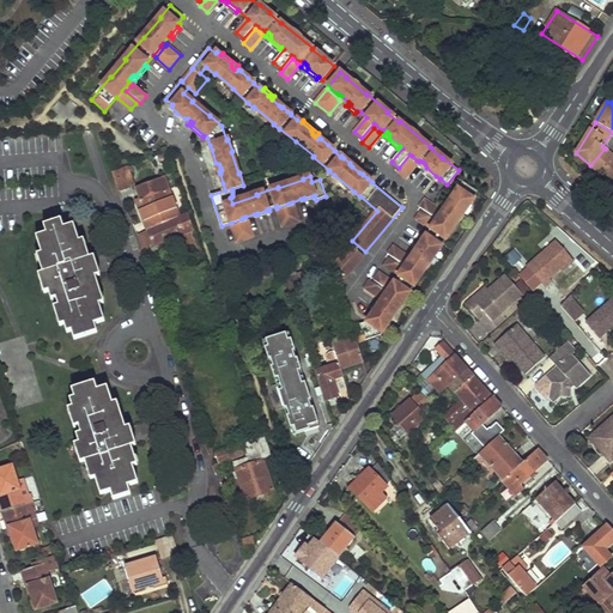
[(612,180),(612,178),(612,156),(605,149),(590,165),(602,176),(606,174),(612,180)]
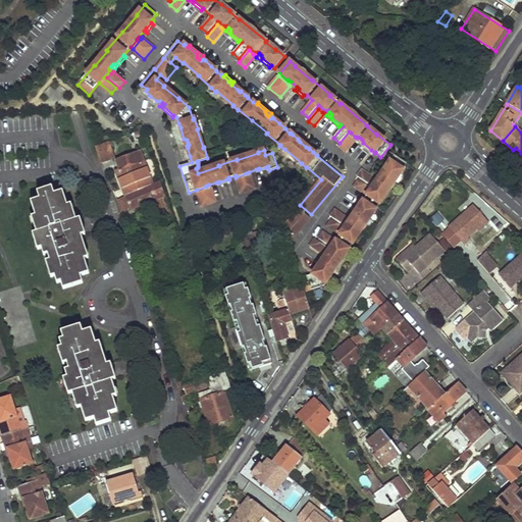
[(187,140),(184,139),(180,127),(177,127),(183,144),(188,143),(187,140)]
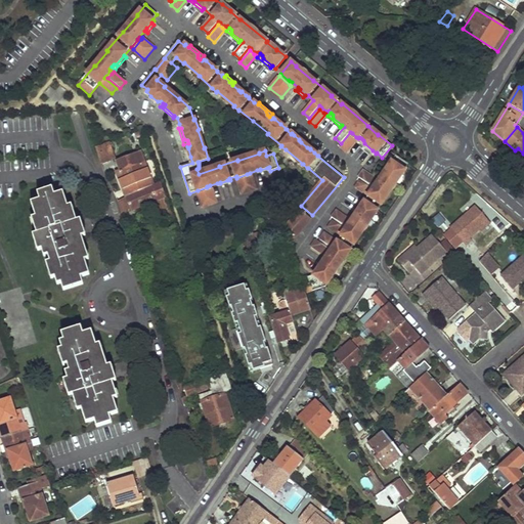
[(296,133),(294,135),(299,139),(299,140),(301,142),(303,139),(296,133)]
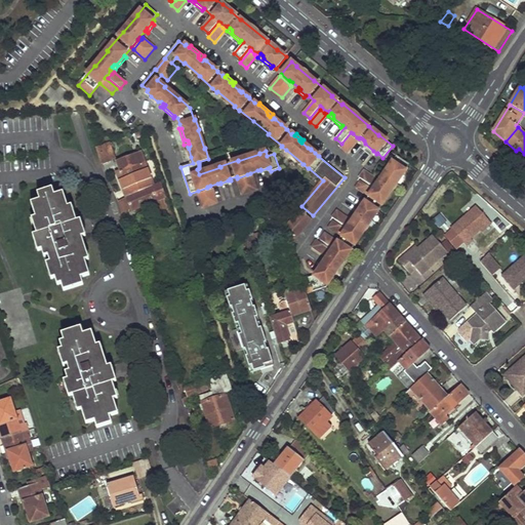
[(355,138),(352,135),(341,148),(348,153),(358,140),(355,138)]
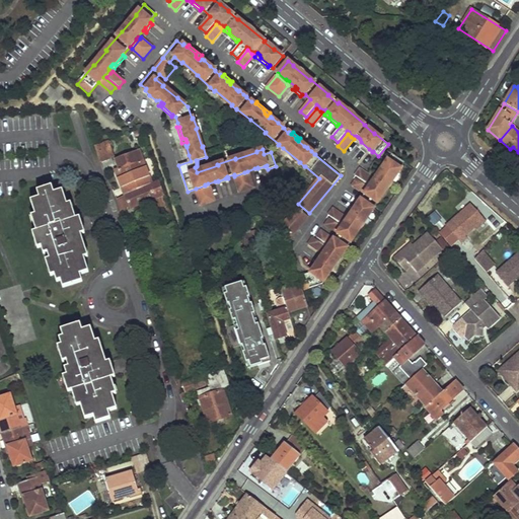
[(368,151),(369,149),(361,142),(360,139),(358,137),(355,141),(368,151)]
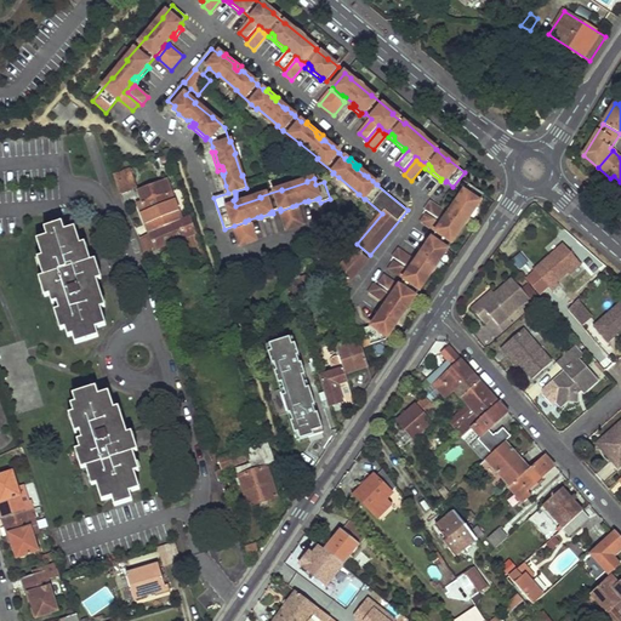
[(130,167),(115,172),(121,192),(136,187),(130,167)]
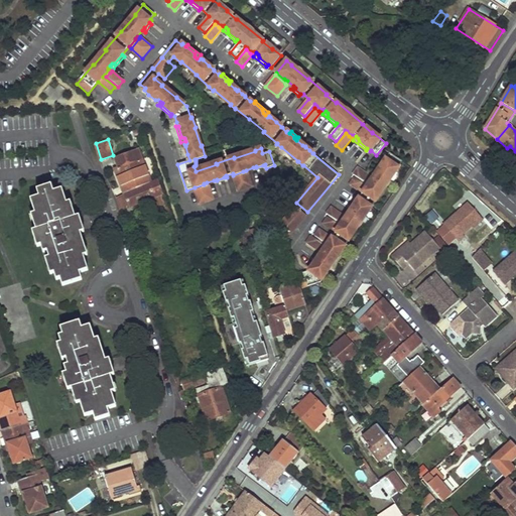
[(115,157),(118,166),(142,158),(139,148),(115,157)]
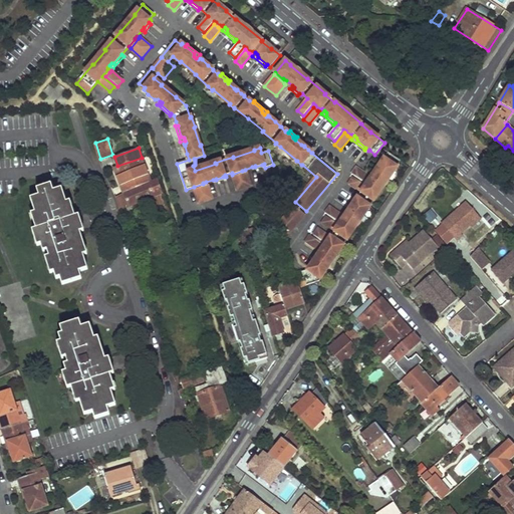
[(310,267),(308,270),(295,275),(298,284),(299,288),(319,281),(326,271),(326,270),(337,254),(343,246),(343,245),(347,240),(353,231),(363,215),(364,216),(370,207),(369,206),(373,201),(374,201),(380,193),(379,192),(391,176),(392,177),(398,168),(397,167),(401,161),(389,153),(381,162),(375,172),(376,174),(374,177),(372,179),(371,178),(369,180),(367,184),(365,186),(353,178),(348,184),(361,192),(355,201),(348,211),(349,213),(347,216),(346,218),(344,217),(343,219),(340,223),(339,225),(326,216),(322,223),(334,231),(330,237),(318,229),(314,235),(326,243),(325,245),(322,250),(320,251),(322,253),(320,255),(319,258),(316,258),(310,267)]
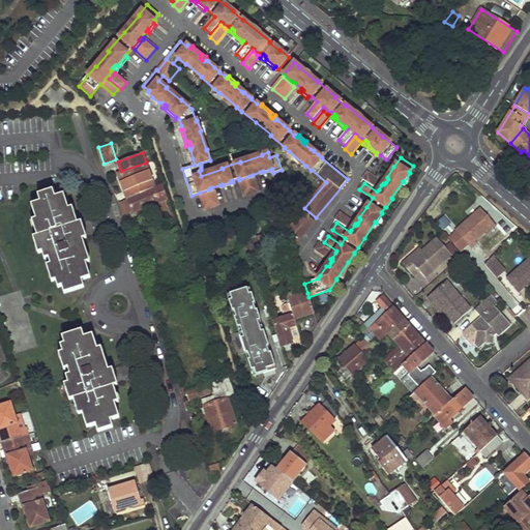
[(155,187),(146,163),(121,171),(117,173),(126,198),(155,187)]
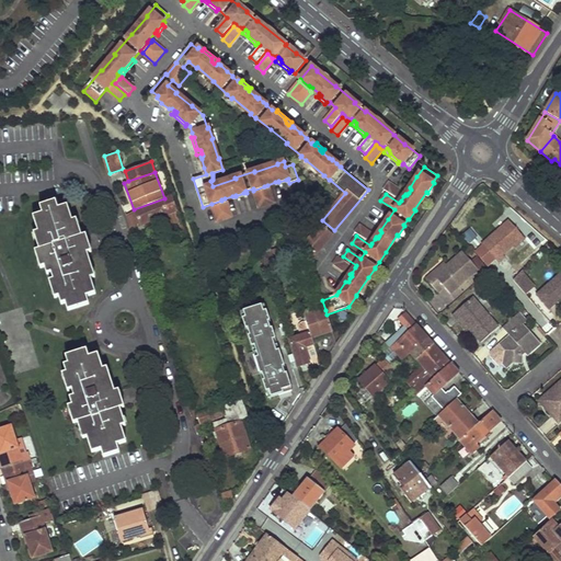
[(414,175),(404,190),(409,193),(411,190),(410,187),(416,176),(414,175)]
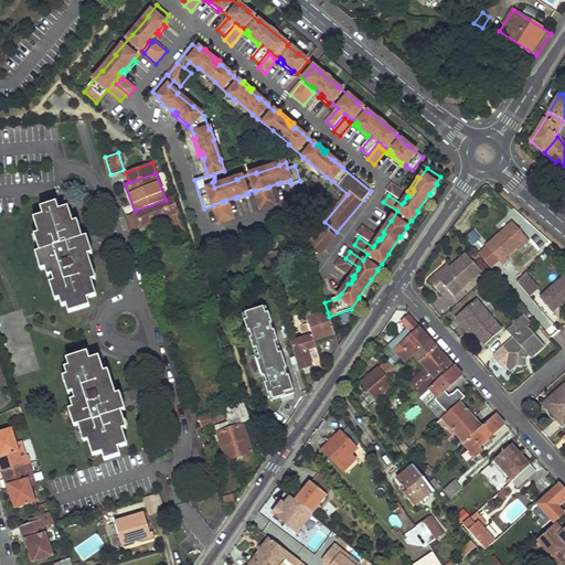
[(392,184),(387,191),(402,201),(405,196),(406,193),(392,184)]
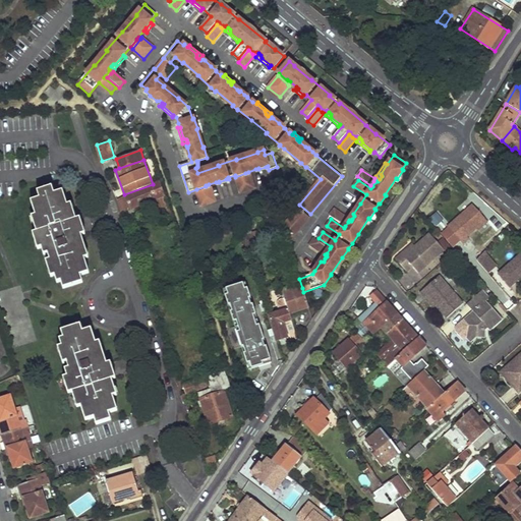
[(249,175),(236,179),(240,193),(255,188),(250,174),(249,175)]
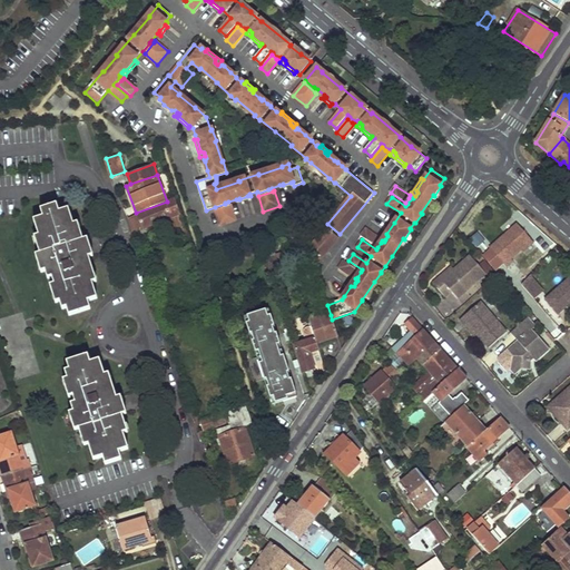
[(167,202),(136,213),(143,229),(182,215),(176,198),(167,202)]
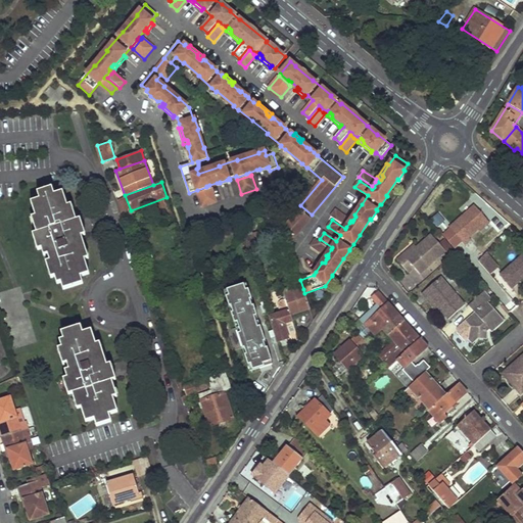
[(37,231),(33,233),(36,241),(40,240),(43,247),(45,254),(49,253),(57,276),(59,282),(61,281),(64,287),(84,280),(82,275),(88,272),(91,272),(85,255),(78,234),(77,235),(74,236),(70,228),(74,227),(79,225),(77,217),(74,207),(69,208),(67,202),(62,189),(53,192),(52,185),(38,190),(40,197),(31,199),(35,214),(38,221),(34,223),(37,231)]
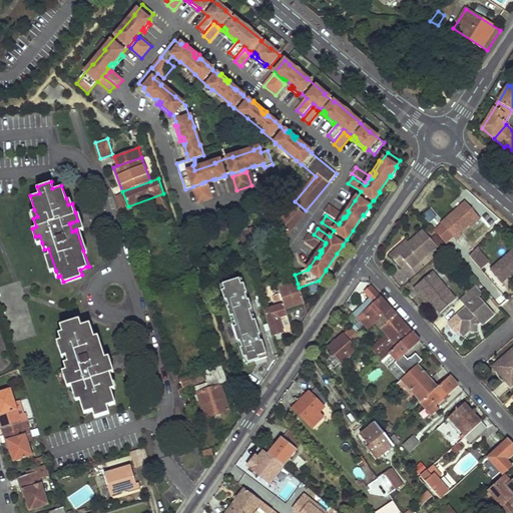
[(206,184),(193,189),(198,203),(212,198),(208,184),(206,184)]
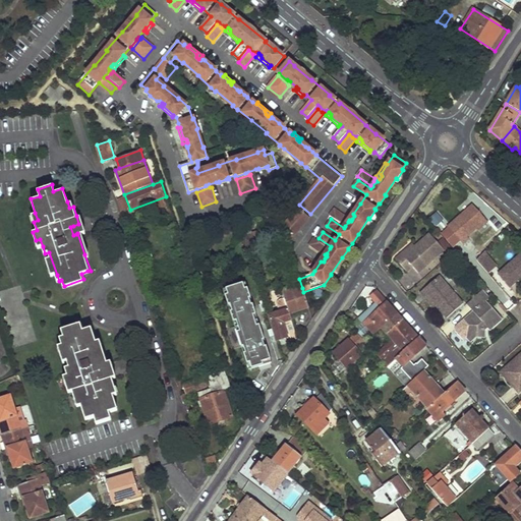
[(169,208),(167,200),(161,203),(163,210),(169,208)]
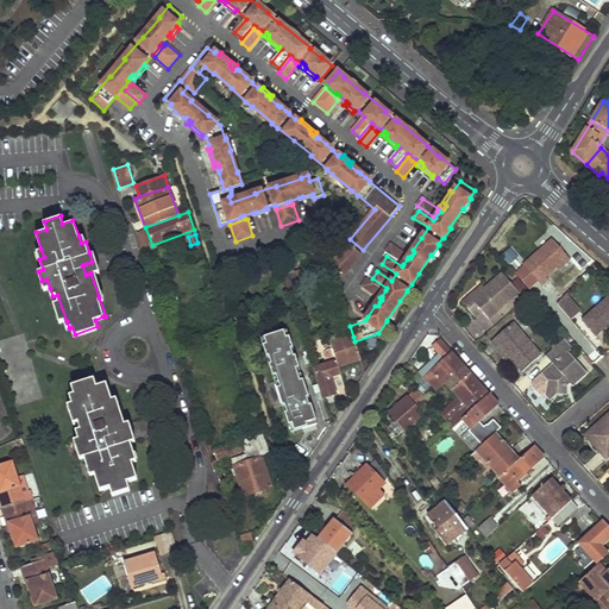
[(408,252),(412,256),(414,252),(413,250),(421,238),(419,237),(408,252)]
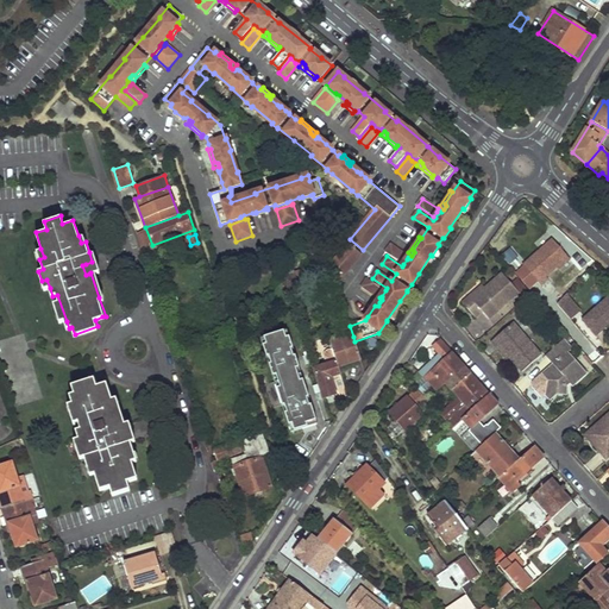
[(570,257),(553,238),(523,264),(541,286),(550,278),(547,276),(559,268),(570,257)]
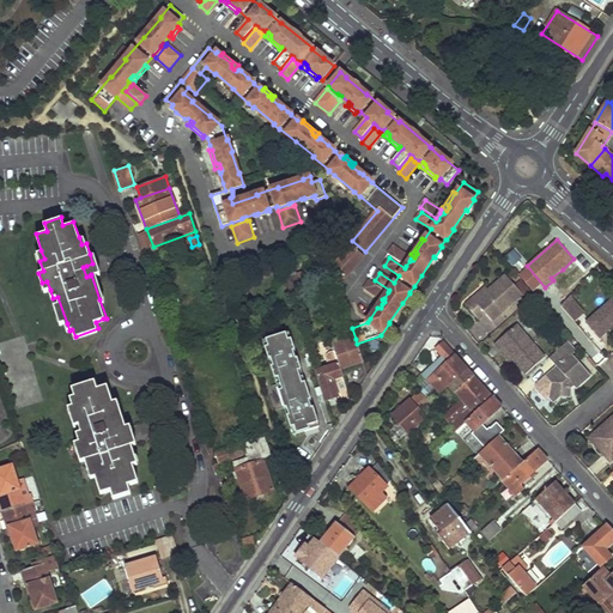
[(351,244),(332,267),(339,287),(364,256),(351,244)]
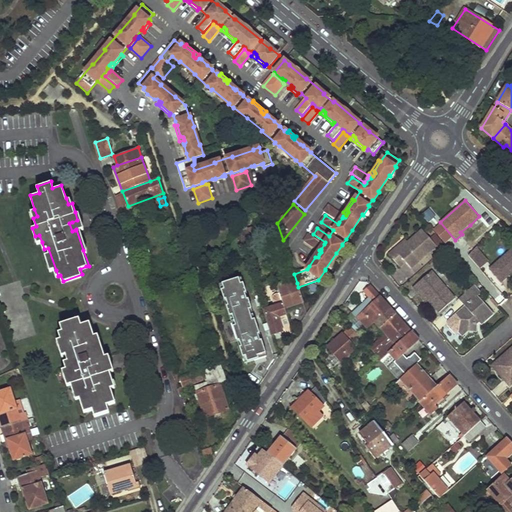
[(329,206),(324,212),(337,221),(340,217),(341,214),(329,206)]
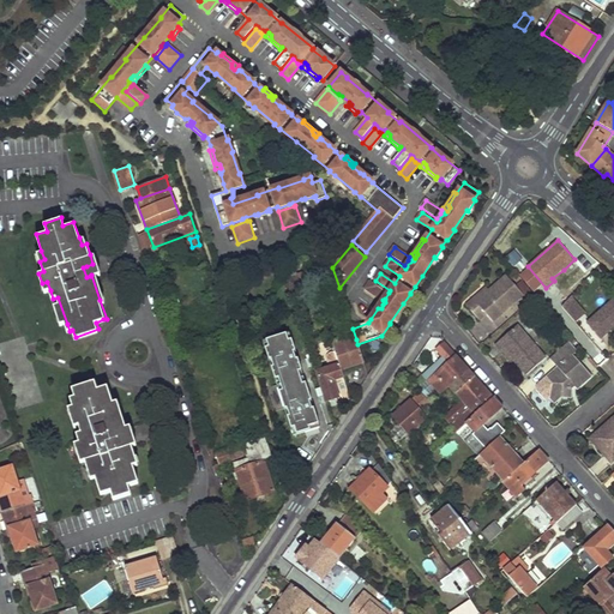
[(95,253),(90,254),(92,264),(86,266),(90,276),(91,275),(100,300),(104,299),(97,274),(101,272),(95,253)]
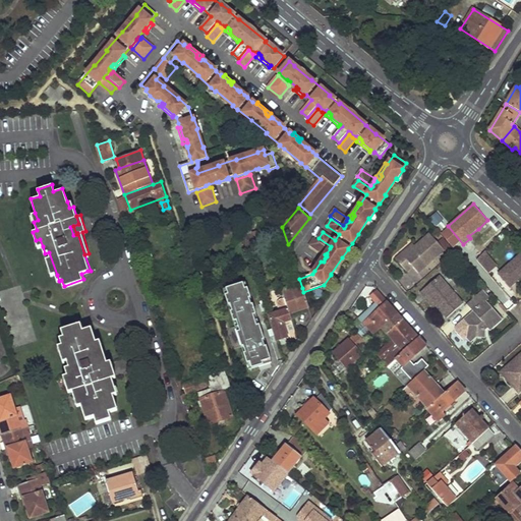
[(479,230),(489,222),(487,220),(478,229),(479,230)]
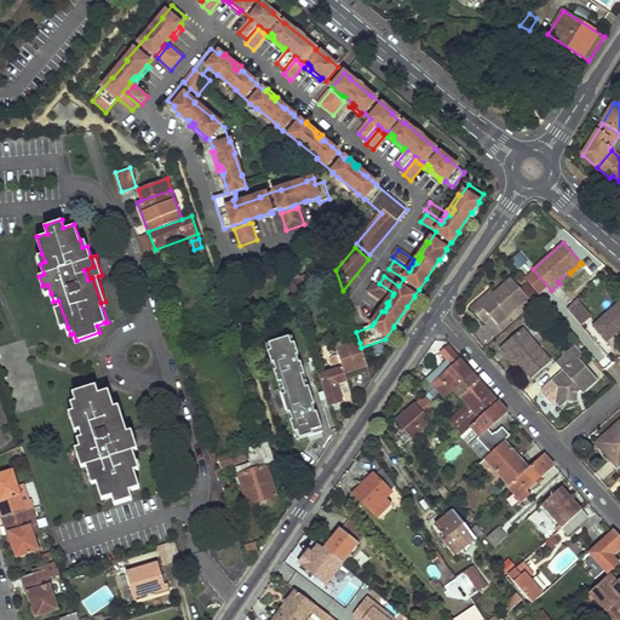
[(304,292),(297,270),(288,282),(293,296),(304,292)]
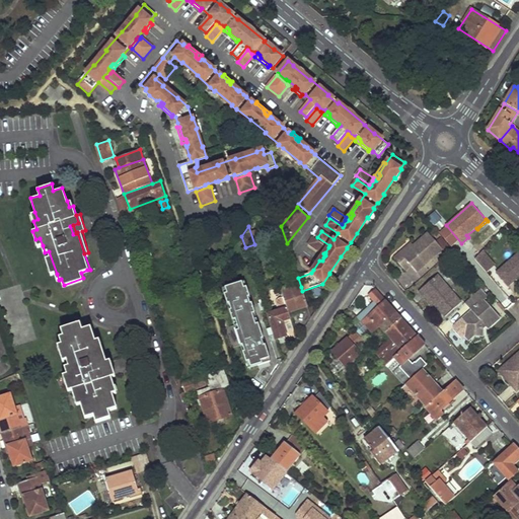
[(401,254),(395,260),(406,272),(413,267),(418,273),(443,250),(436,242),(429,234),(414,248),(403,257),(401,254)]
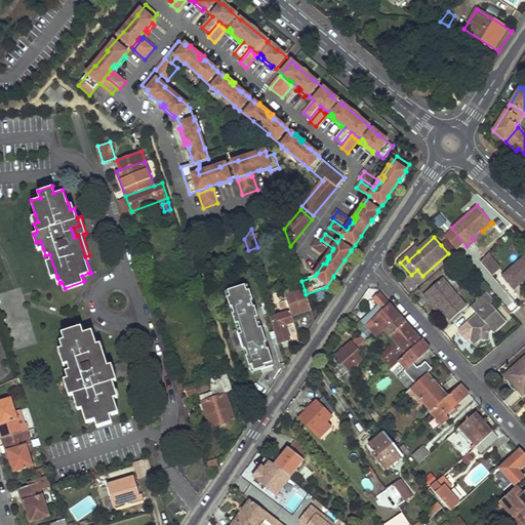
[(327,253),(330,249),(317,240),(312,247),(325,256),(327,253)]
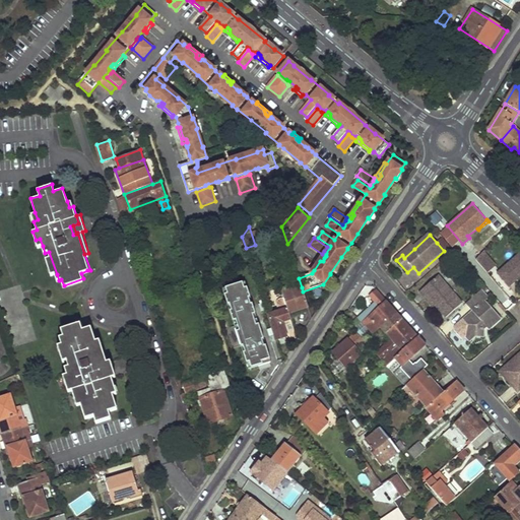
[(443,238),(437,243),(444,251),(447,254),(453,249),(443,238)]
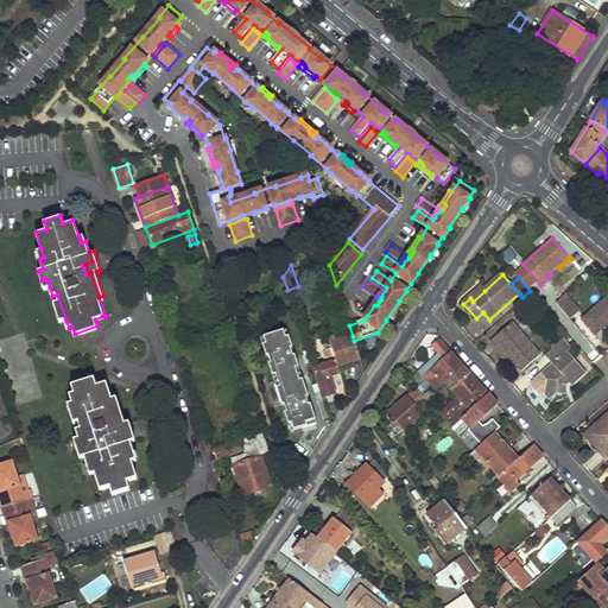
[(470,298),(473,302),(485,291),(481,287),(470,298)]
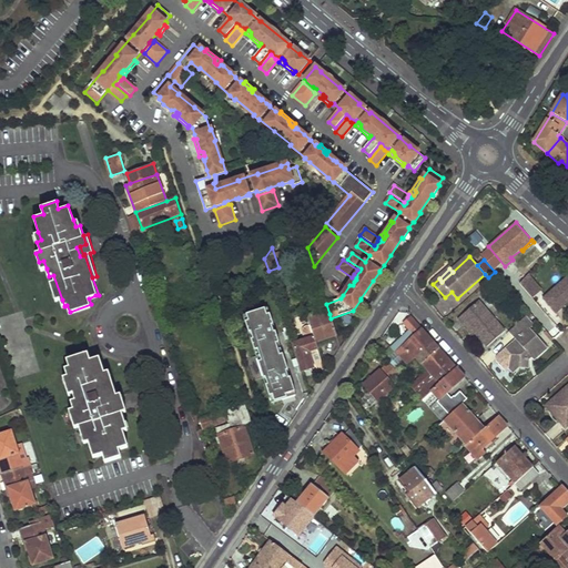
[(49,276),(57,301),(62,300),(53,275),(49,276)]
